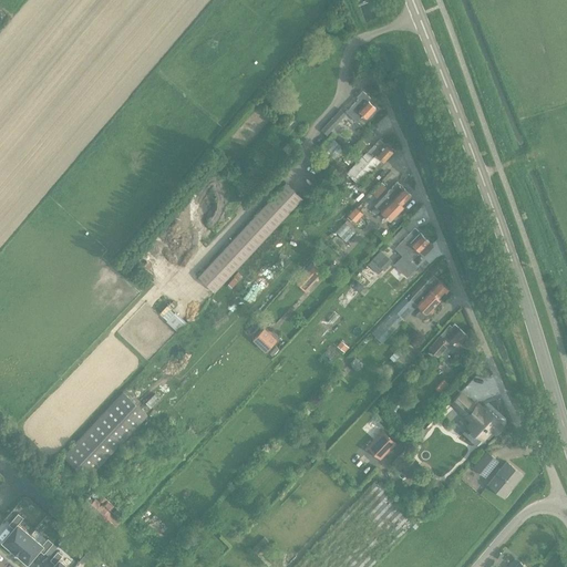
[(359,99),(351,107),(347,112),(352,116),(358,122),(364,116),(367,119),(377,109),(369,101),(371,99),(363,91),(358,98),(359,99)]
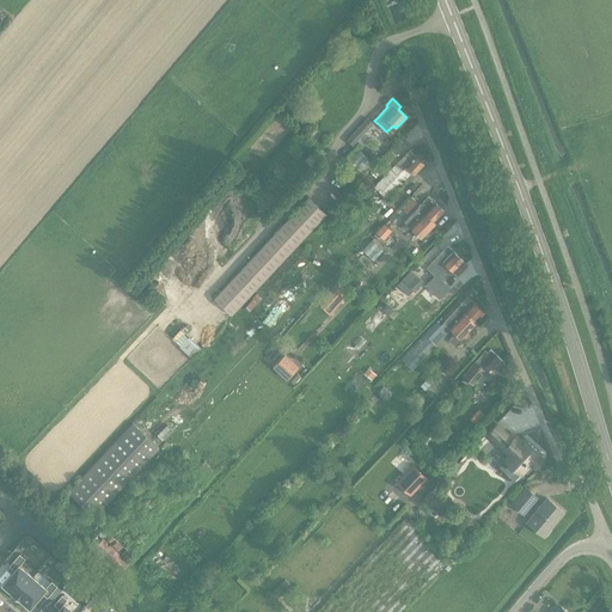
[(353,146),(373,123),(368,118),(348,141),(353,146)]
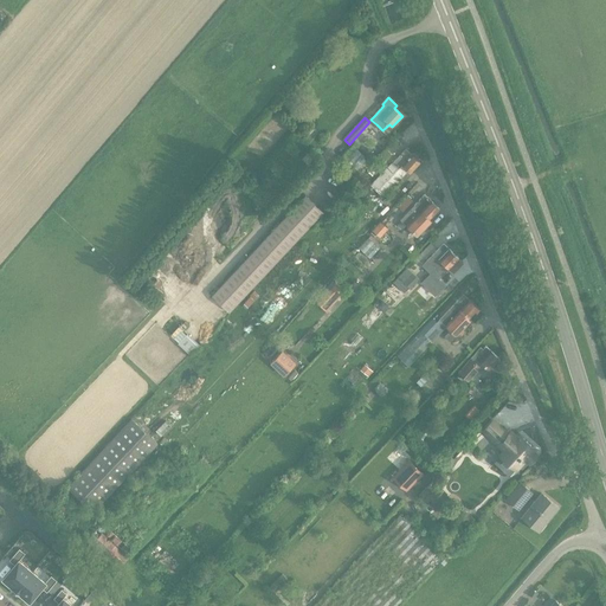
[(371,179),(401,146),(395,141),(384,154),(380,159),(381,159),(366,174),(371,179)]
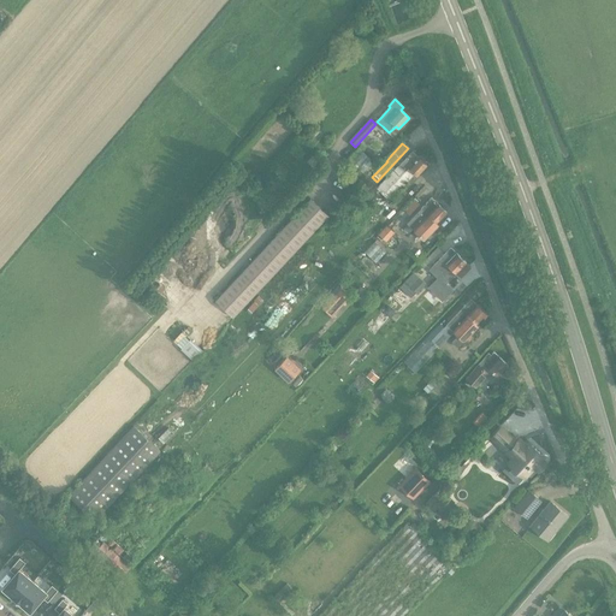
[(390,201),(415,175),(418,176),(427,165),(413,150),(377,189),(390,201)]
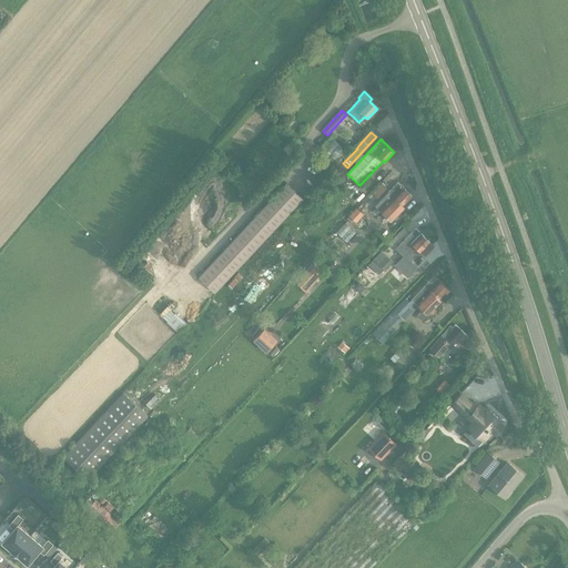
[(199,277),(215,293),(303,199),(286,183),(199,277)]
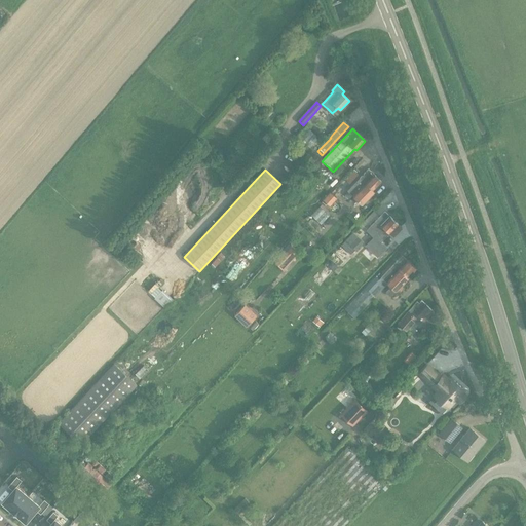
[(353,170),(345,178),(349,183),(358,175),(353,170)]
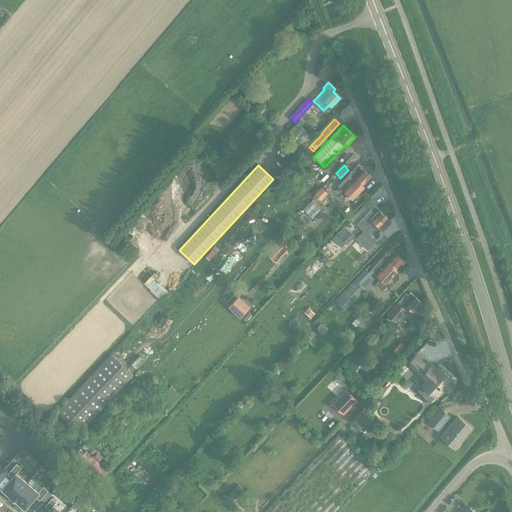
[(364,188),(362,186),(371,177),(359,165),(350,174),(338,186),(353,200),(364,188)]
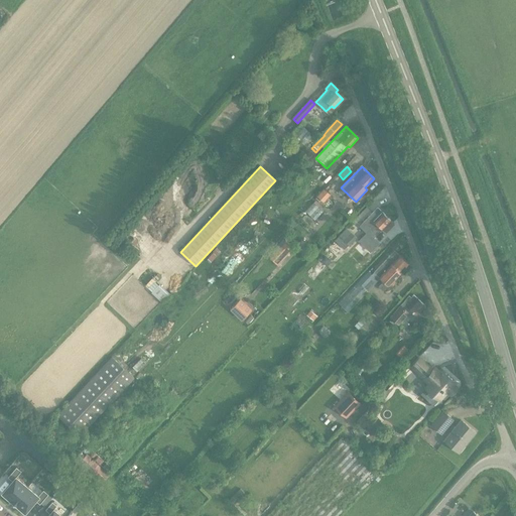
[(337,176),(326,188),(330,191),(341,179),(337,176)]
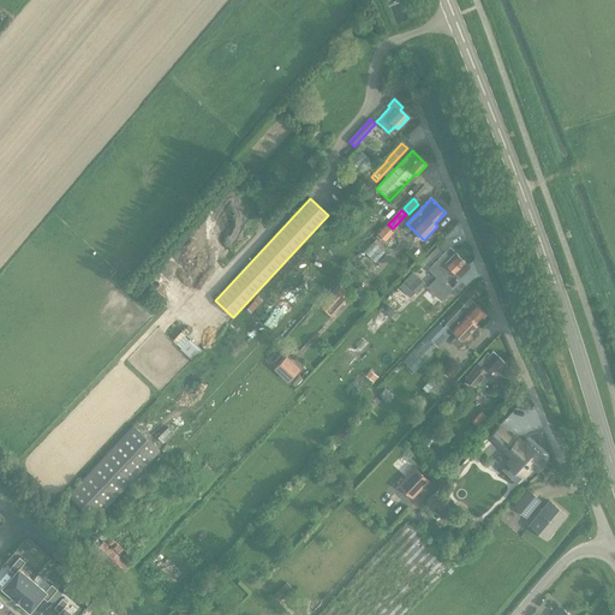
[(387,226),(378,233),(383,237),(390,230),(387,226)]
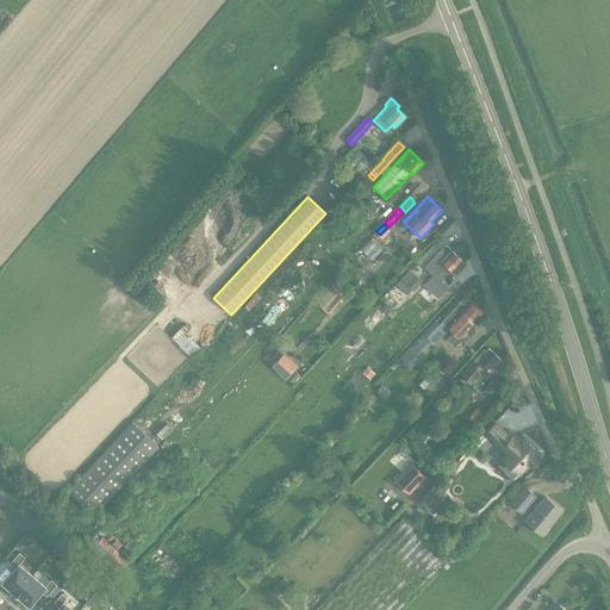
[(434,244),(416,262),(419,266),(437,248),(434,244)]
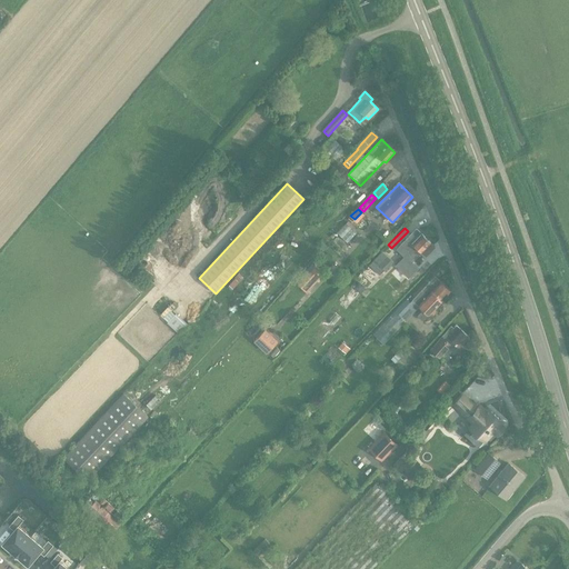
[(401,246),(409,253),(400,262),(403,266),(419,250),(421,252),(431,242),(417,229),(406,240),(406,241),(401,246)]
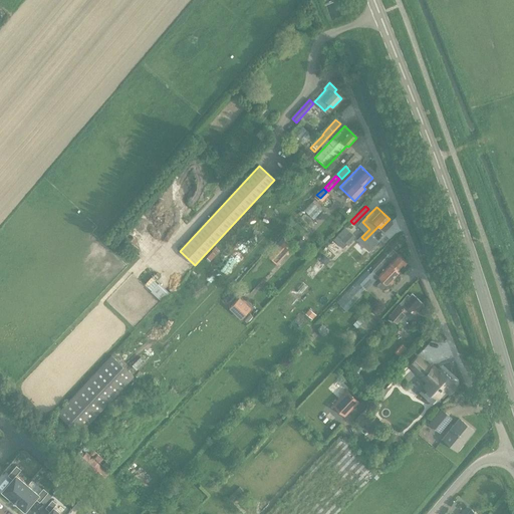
[(343,249),(348,245),(355,237),(345,227),(338,235),(333,240),(343,249)]
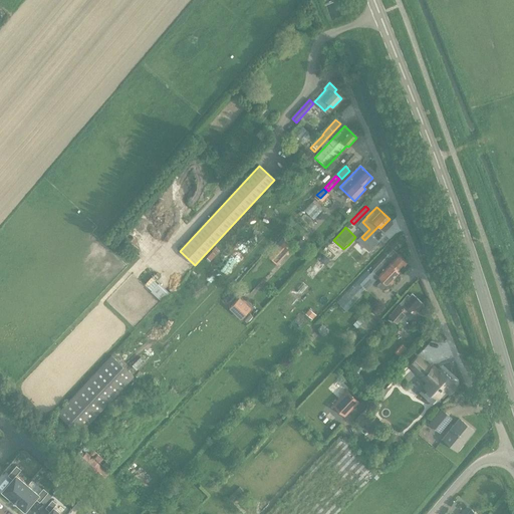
[(281,245),(269,258),(275,263),(287,251),(281,245)]
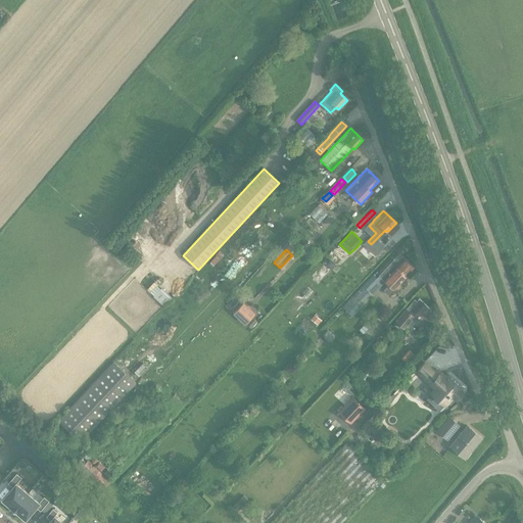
[(364,286),(373,295),(386,282),(389,285),(383,290),(388,295),(393,289),(394,289),(407,276),(405,274),(413,266),(400,253),(377,278),(374,275),(364,286)]
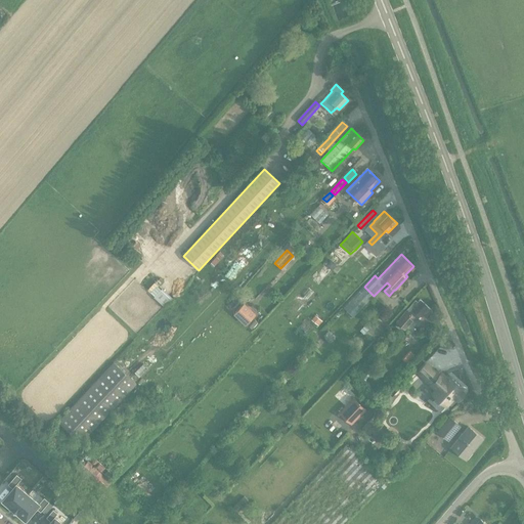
[(154,297),(164,307),(172,298),(162,289),(154,297)]
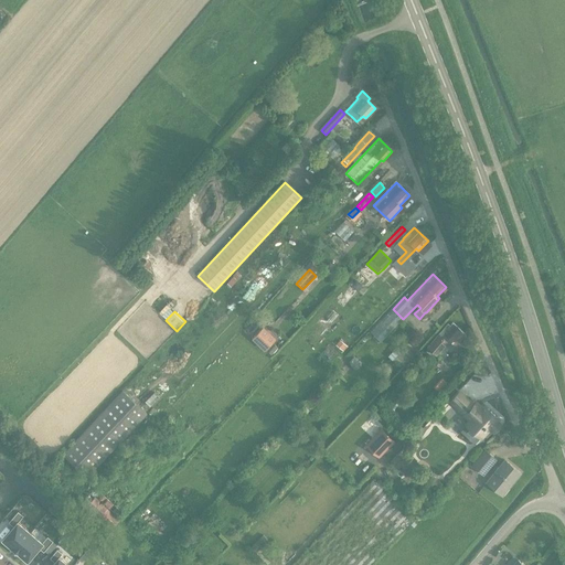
[(427,348),(434,353),(437,356),(446,347),(450,350),(456,344),(466,333),(452,322),(449,327),(448,326),(436,338),(427,348)]
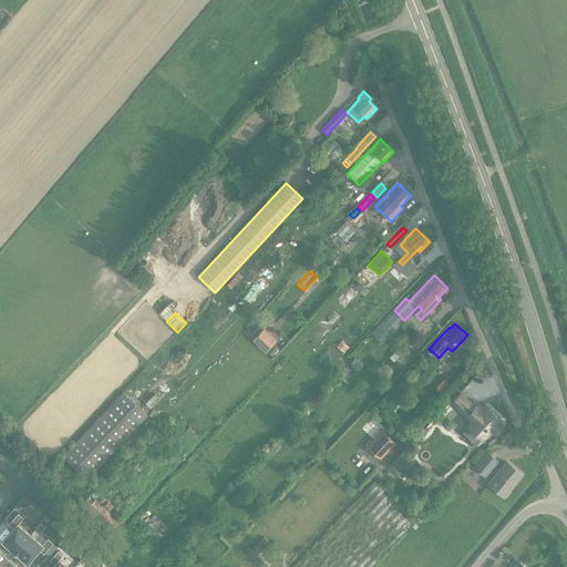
[(264,329),(254,340),(266,351),(276,340),(264,329)]
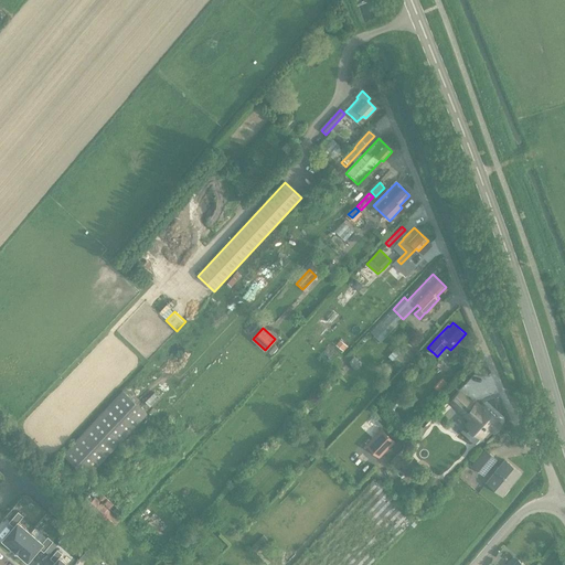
[(341,340),(337,345),(342,351),(347,345),(341,340)]
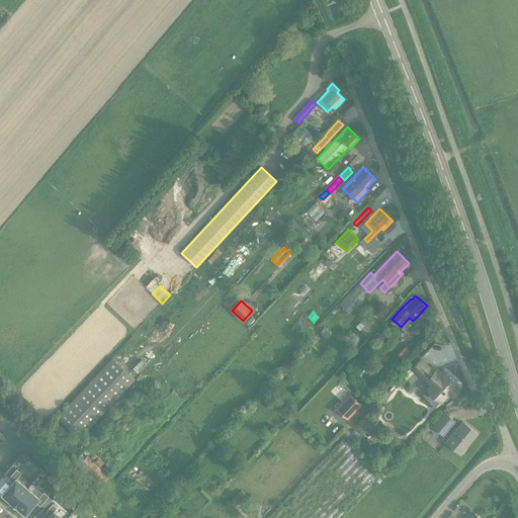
[(370,322),(361,330),(370,338),(378,330),(370,322)]
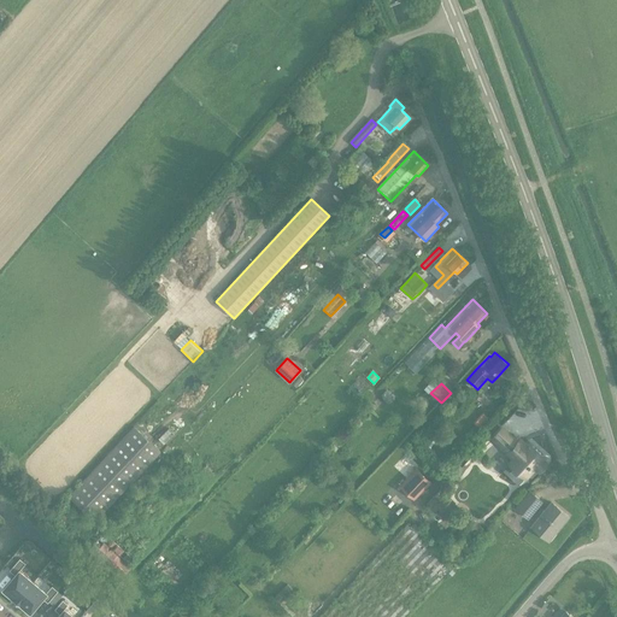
[(95,522),(160,452),(134,427),(69,497),(95,522)]
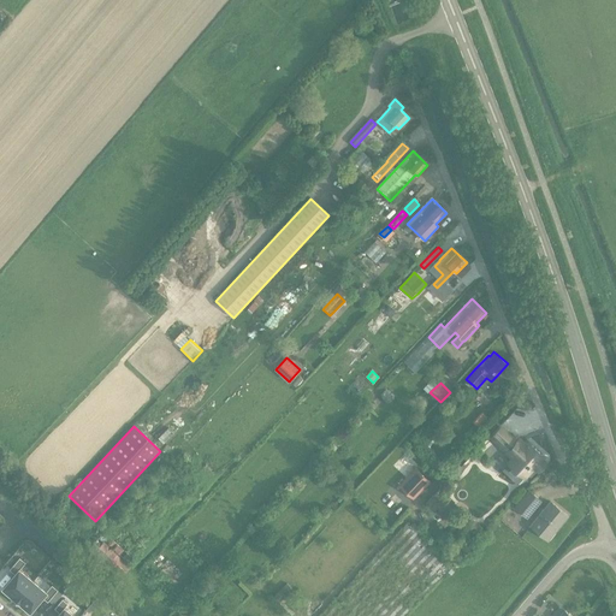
[(498,428),(489,438),(511,460),(507,465),(508,466),(503,471),(517,484),(522,478),(522,479),(534,467),(538,469),(545,462),(527,444),(521,450),(498,428)]
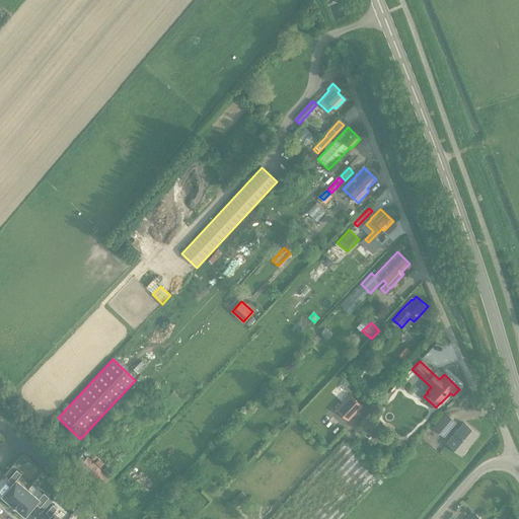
[(180,399),(173,390),(169,394),(175,402),(180,399)]
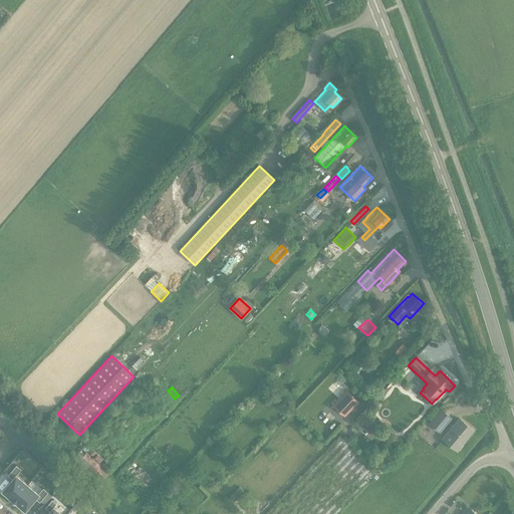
[(358,402),(347,391),(333,405),(344,416),(358,402)]
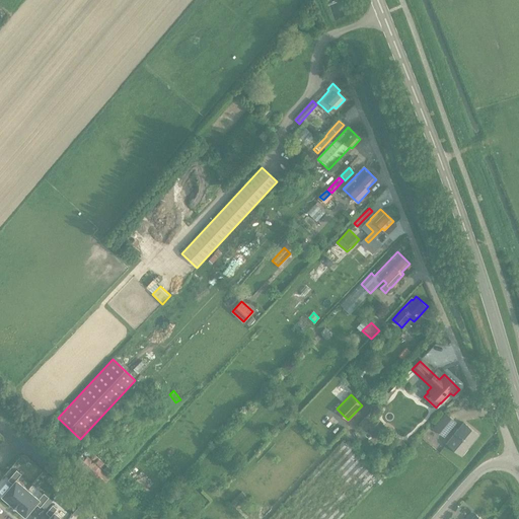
[(433,428),(444,437),(457,422),(446,413),(433,428)]
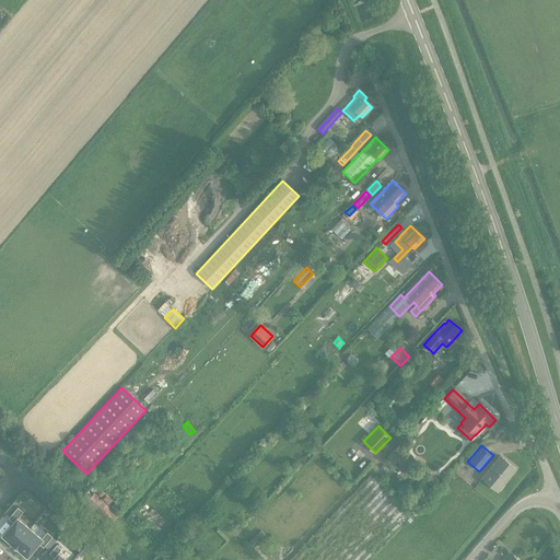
[(498,490),(516,468),(501,456),(482,478),(498,490)]
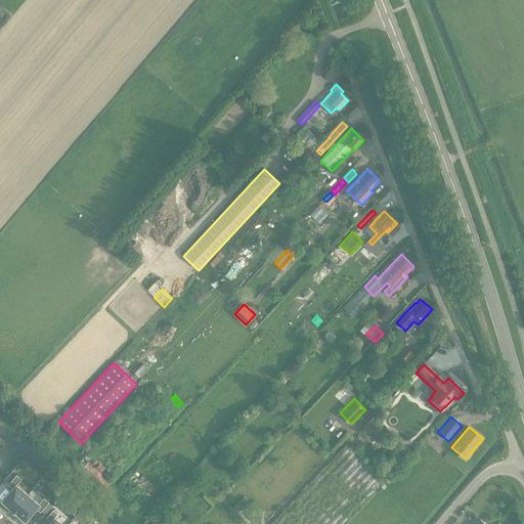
[(121,474),(94,448),(76,468),(102,493),(121,474)]
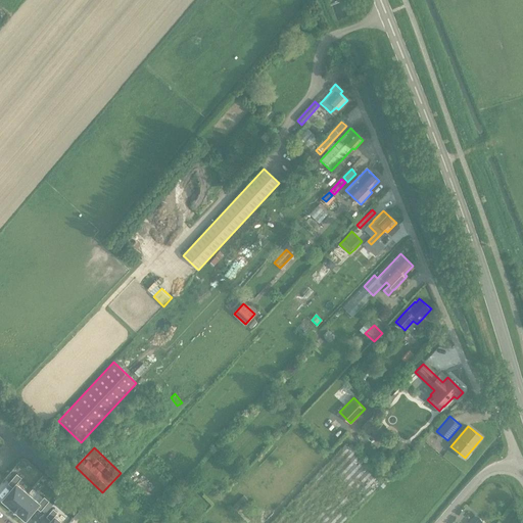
[(12,487),(2,500),(11,507),(10,508),(13,510),(28,493),(16,483),(21,478),(16,474),(8,483),(12,487)]
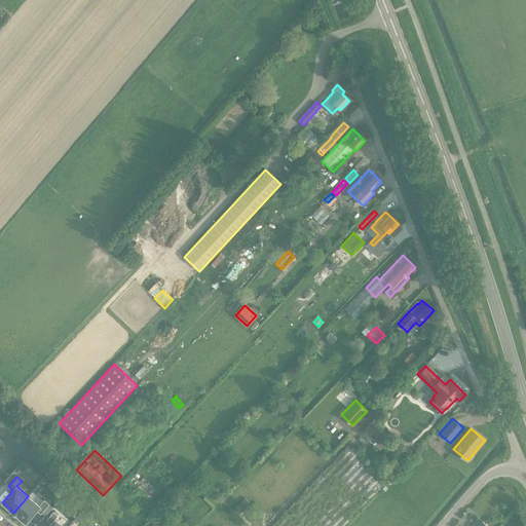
[(28,496),(13,513),(16,516),(16,515),(26,523),(36,511),(41,514),(49,503),(44,499),(43,501),(32,491),(28,496)]
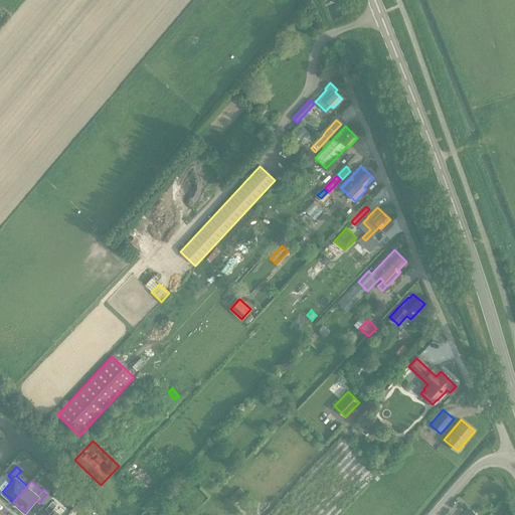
[(240,488),(229,500),(233,504),(244,492),(240,488)]
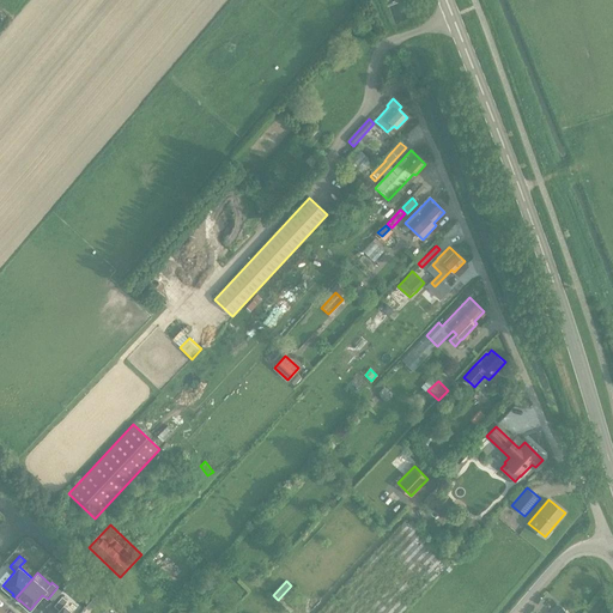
[(60,610),(56,612),(73,612),(64,605),(68,600),(62,595),(55,605),(60,610)]
